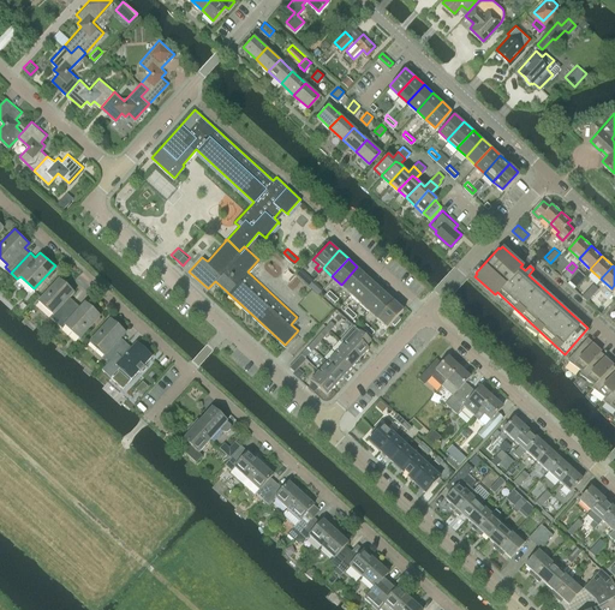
[(357,267),(341,285),(350,292),(366,275),(357,267)]
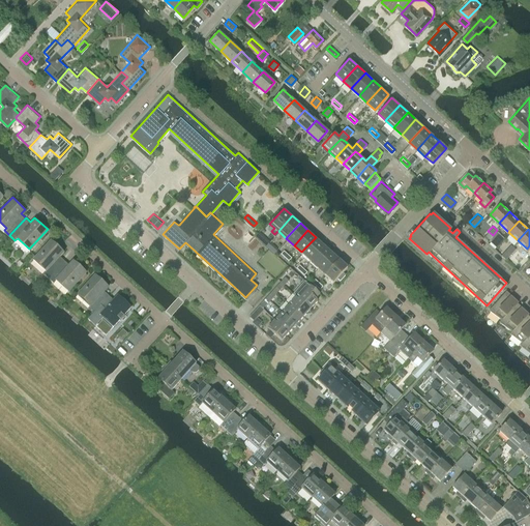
[(488,231),(483,236),(488,240),(493,235),(488,231)]
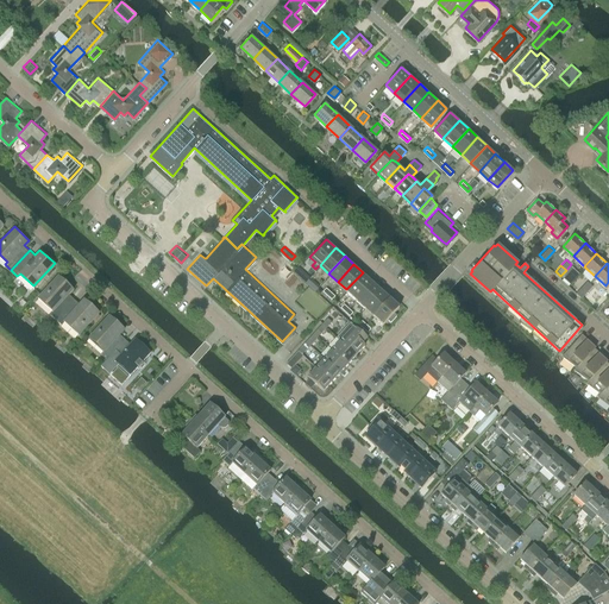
[(566,272),(562,277),(569,283),(572,278),(579,271),(572,265),(566,272)]
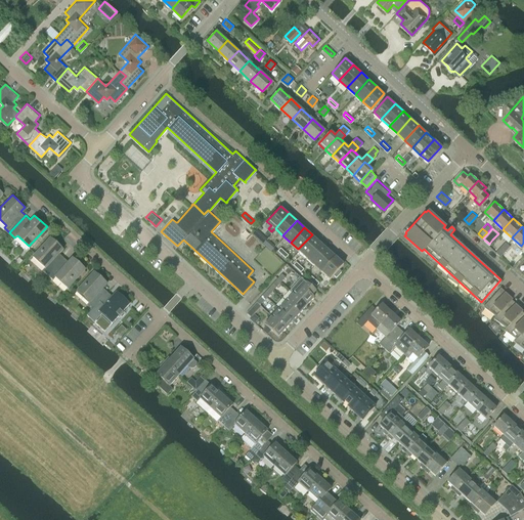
[(260,236),(267,244),(270,241),(263,233),(260,236)]
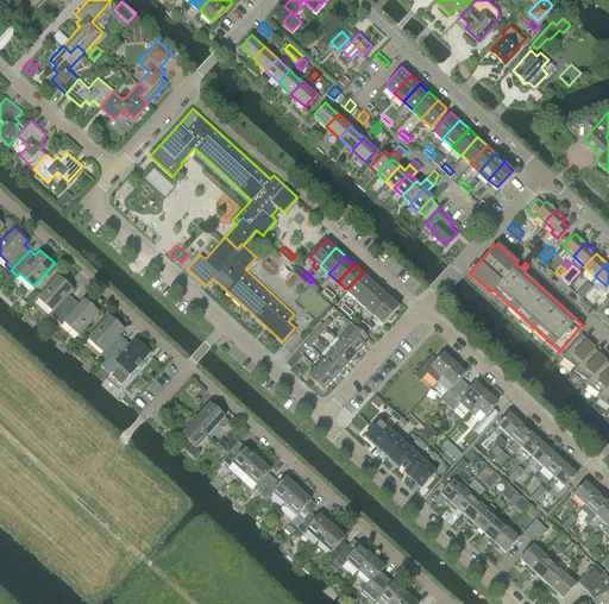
[(363,272),(346,289),(356,297),(371,281),(363,272)]
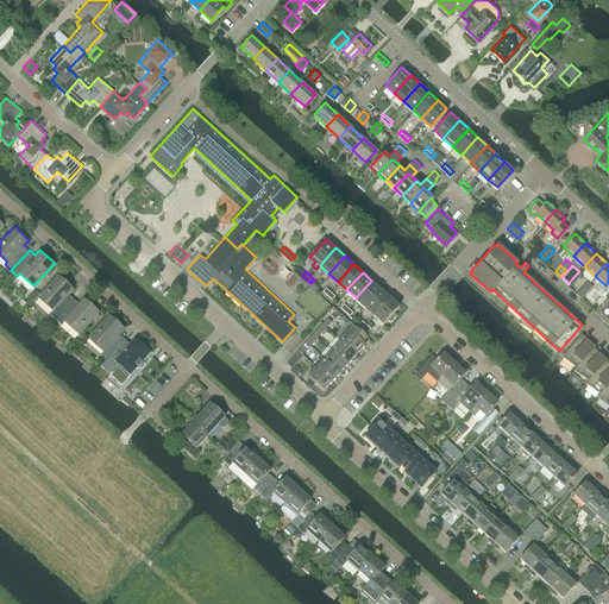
[(50,312),(56,316),(74,296),(68,291),(73,287),(58,274),(37,296),(52,309),(50,312)]
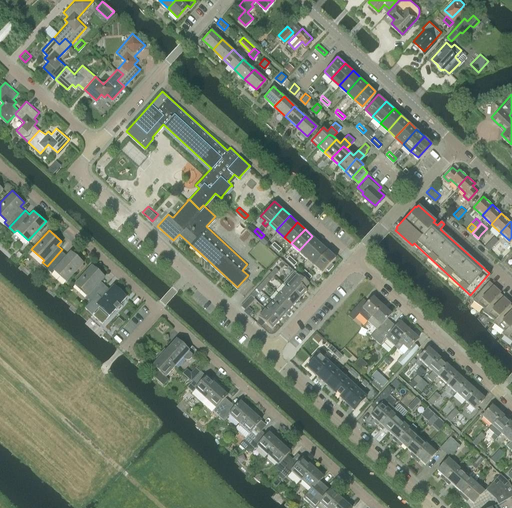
[(494,235),(489,240),(493,244),(498,239),(494,235)]
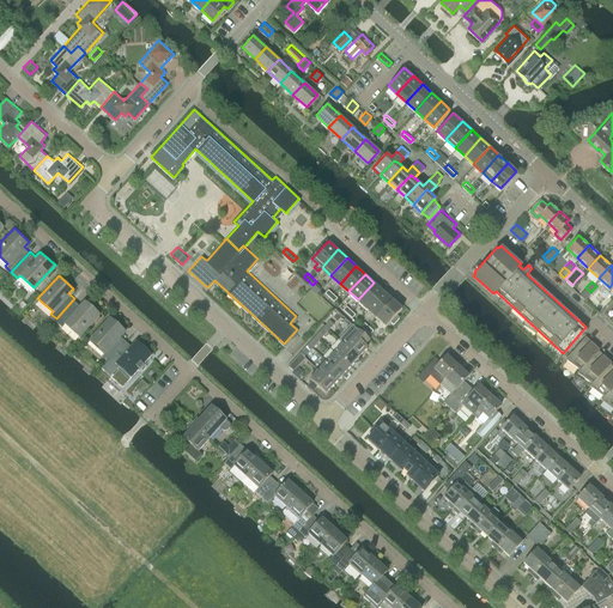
[(374,283),(358,299),(366,308),(383,290),(374,283)]
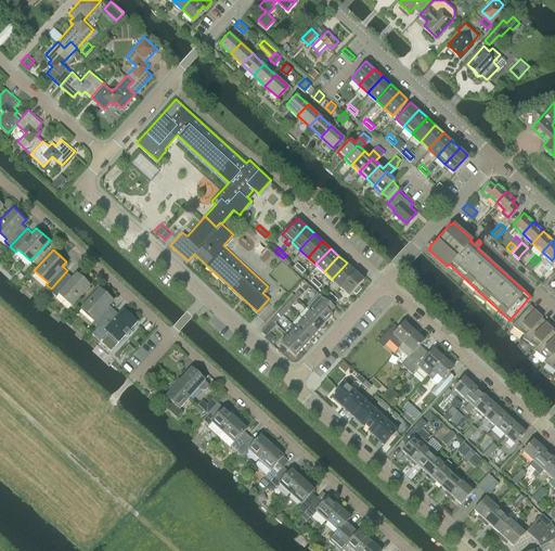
[(294,264),(302,270),(305,267),(297,259),(294,264)]
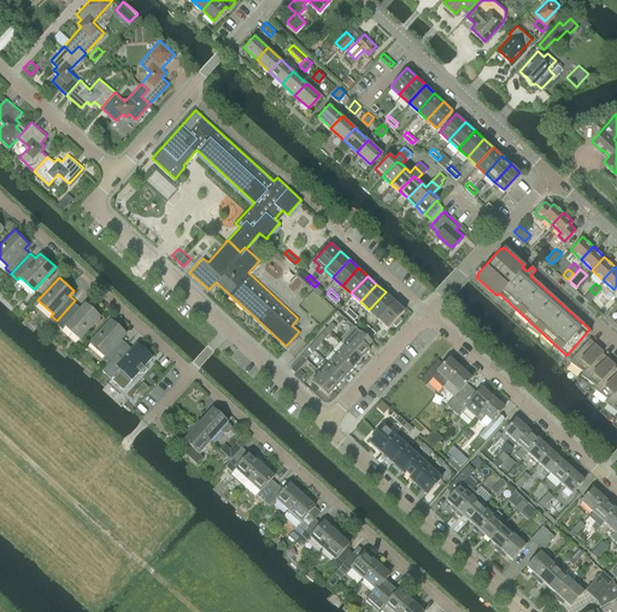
[(589,289),(585,295),(589,300),(594,294),(589,289)]
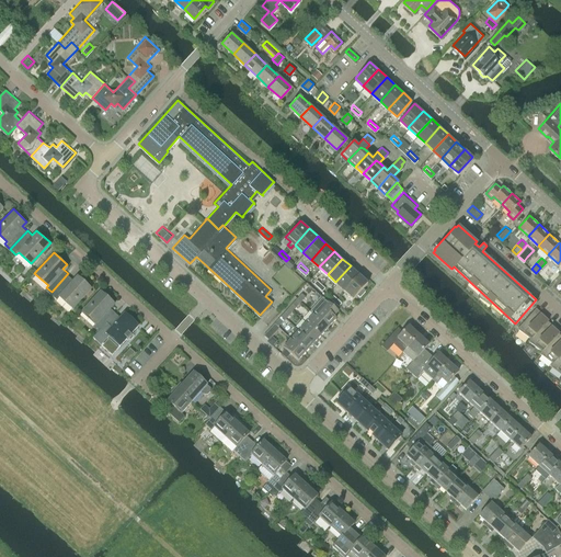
[(351,265),(335,282),(344,290),(358,273),(351,265)]
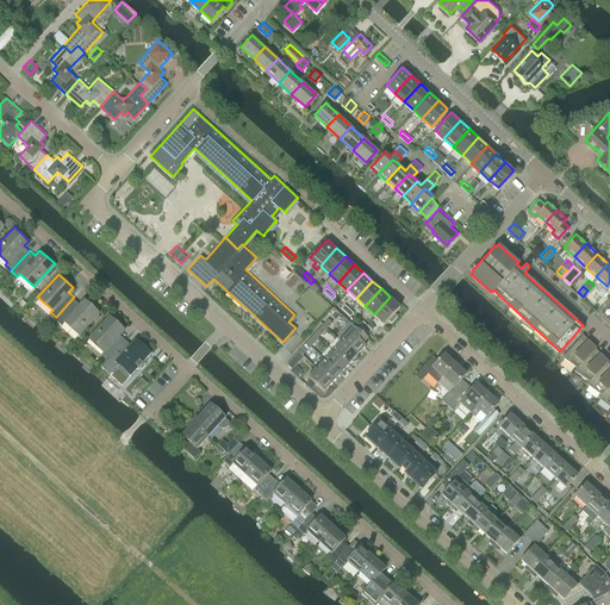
[(74,297),(56,317),(62,323),(64,320),(79,334),(99,311),(83,297),(80,301),(74,297)]
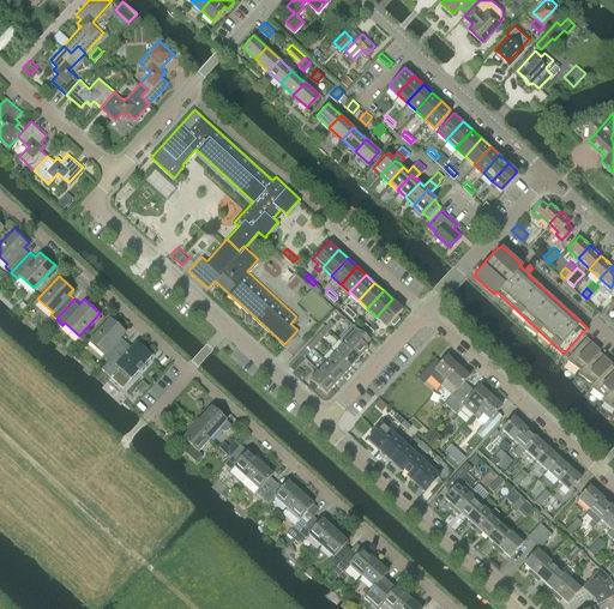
[(392,299),(377,317),(385,325),(391,319),(393,321),(399,315),(397,313),(402,307),(392,299)]
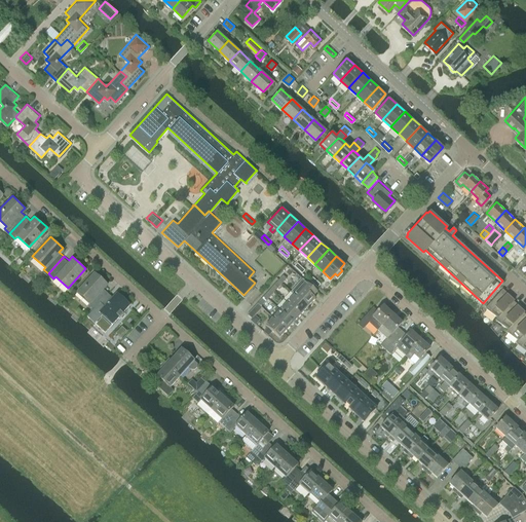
[(294,263),(302,270),(304,267),(297,260),(294,263)]
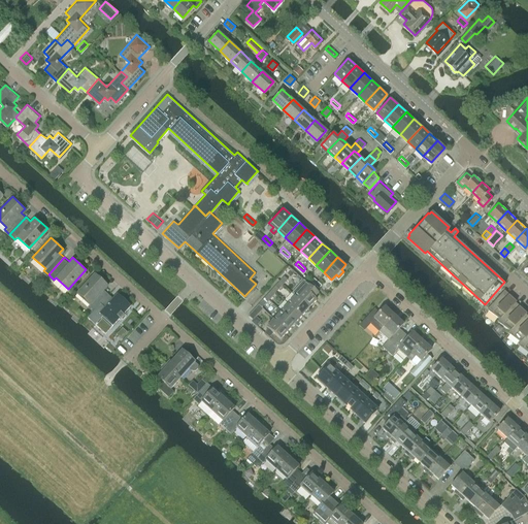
[(95,271),(76,291),(89,302),(87,305),(92,309),(108,292),(103,288),(107,283),(95,271)]
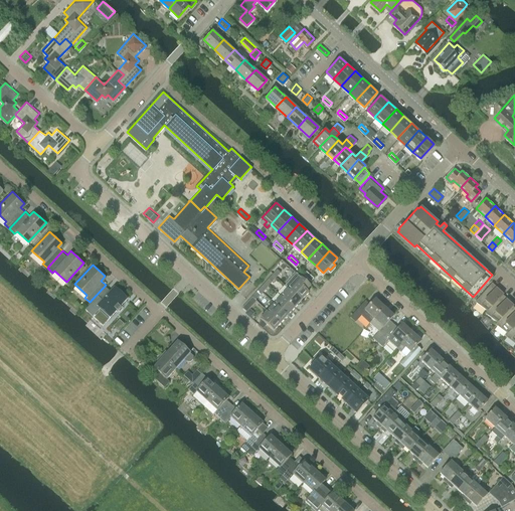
[(303,272),(311,279),(313,276),(306,269),(303,272)]
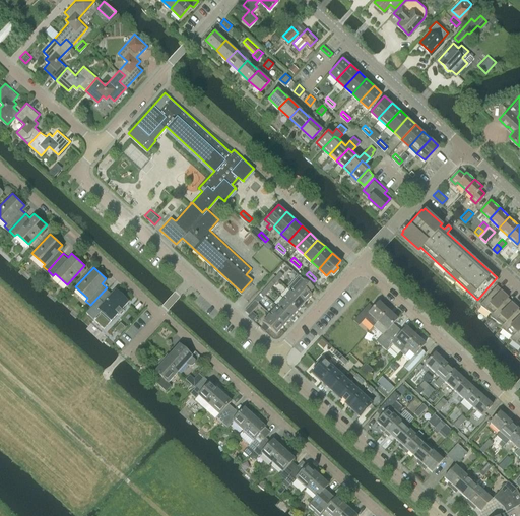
[(287,285),(290,287),(304,300),(311,293),(309,292),(313,286),(299,273),(287,285)]
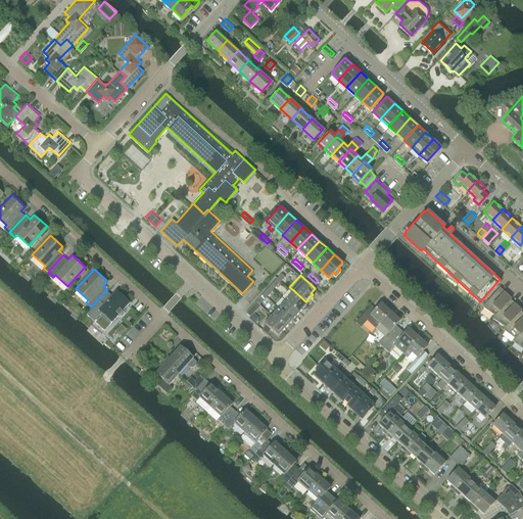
[(494,313),(495,315),(510,296),(507,293),(508,292),(500,285),(482,303),(494,313)]
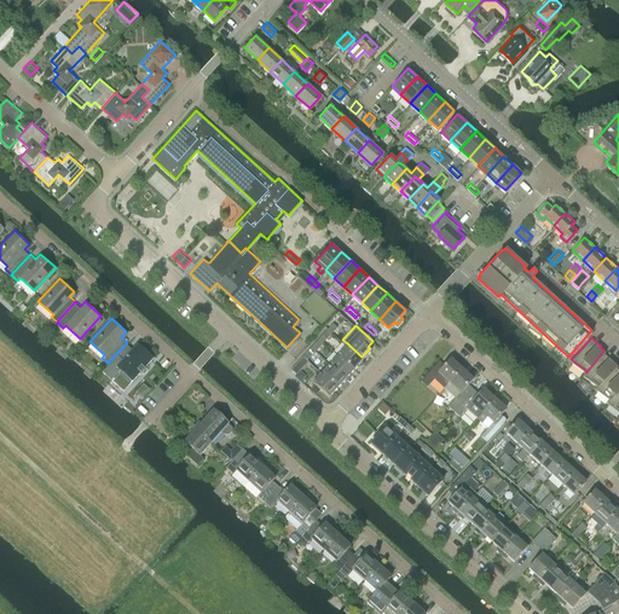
[(108,363),(102,370),(110,377),(119,368),(131,378),(152,355),(138,342),(133,347),(127,342),(108,363)]
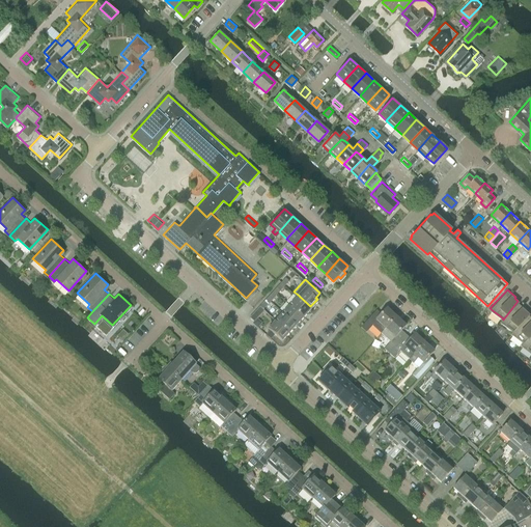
[(290,302),(303,314),(310,306),(297,294),(290,302)]
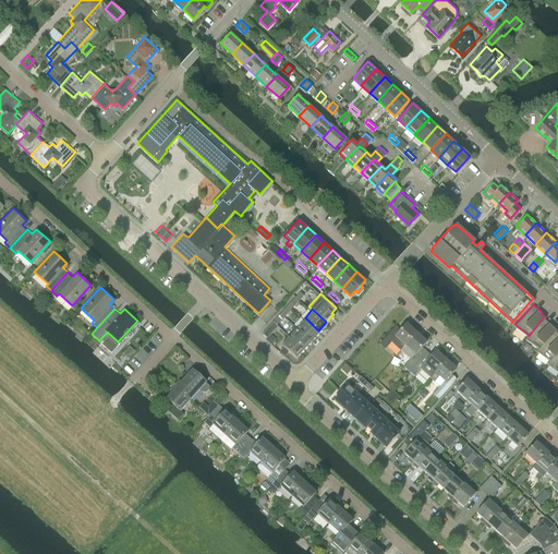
[(529,336),(528,334),(525,336),(538,347),(541,348),(555,329),(552,326),(553,324),(544,316),(529,336)]
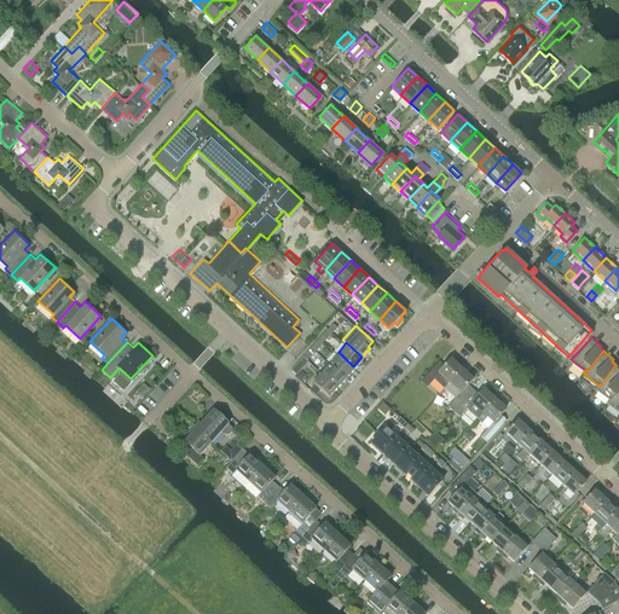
[(330,360),(346,376),(353,366),(339,352),(330,360)]
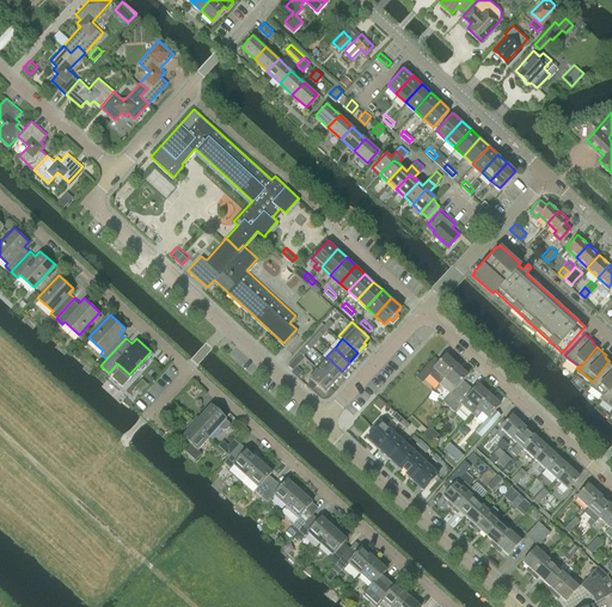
[(299,349),(287,362),(287,363),(292,367),(305,354),(299,349)]
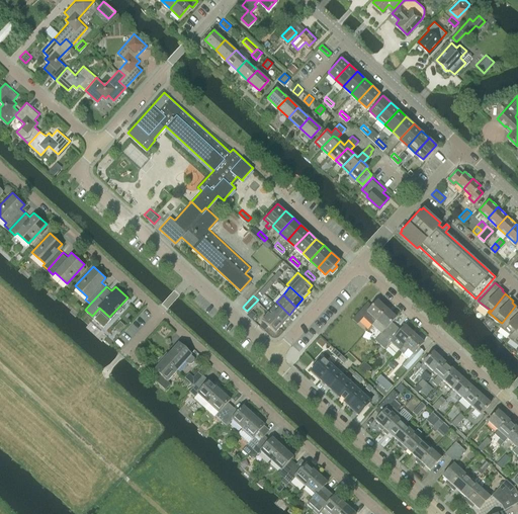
[(269,310),(282,322),(289,315),(276,302),(275,303),(272,298),(269,302),(273,306),(269,310)]
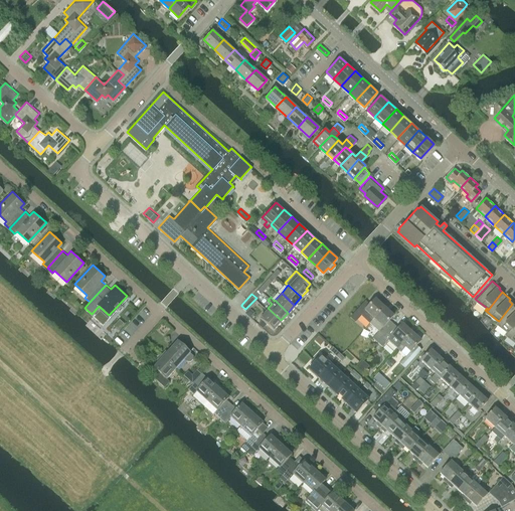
[(361,313),(370,321),(384,306),(374,297),(369,302),(365,298),(350,315),(355,319),(361,313)]
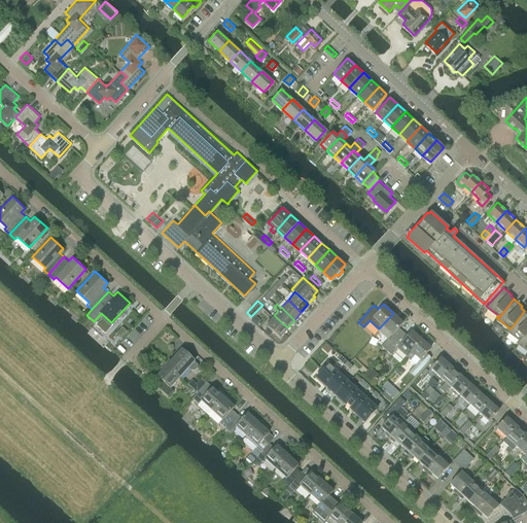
[(511,328),(508,327),(506,329),(519,339),(521,340),(526,330),(526,312),(524,311),(511,328)]
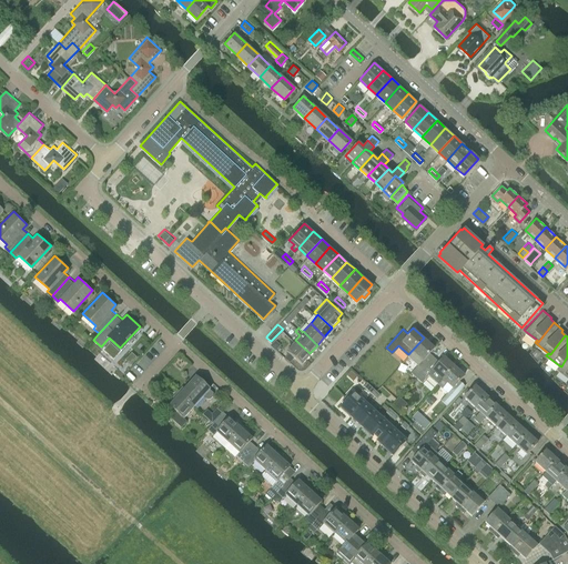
[(408,354),(417,363),(411,370),(416,375),(434,355),(429,351),(434,346),(424,338),(408,354)]
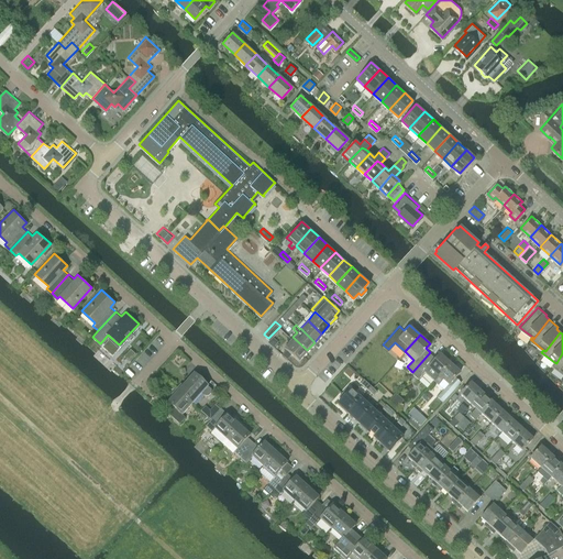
[(299,359),(307,350),(293,337),(284,347),(299,359)]
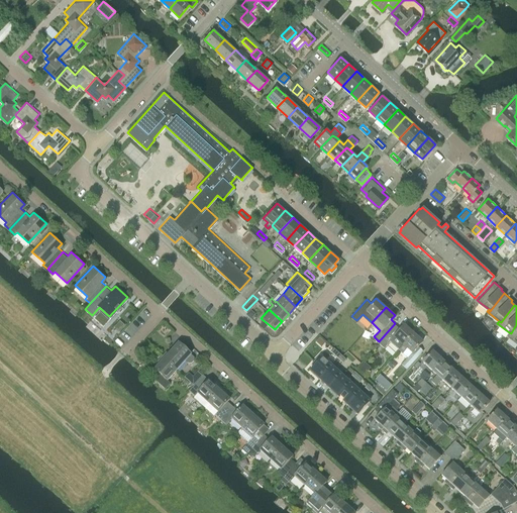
[(395,323),(379,341),(384,345),(392,337),(400,345),(412,331),(404,323),(400,327),(395,323)]
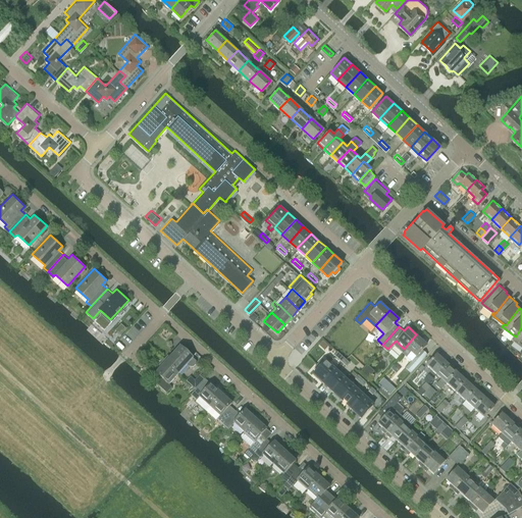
[(521,327),(516,337),(514,335),(512,338),(521,345),(521,327)]
